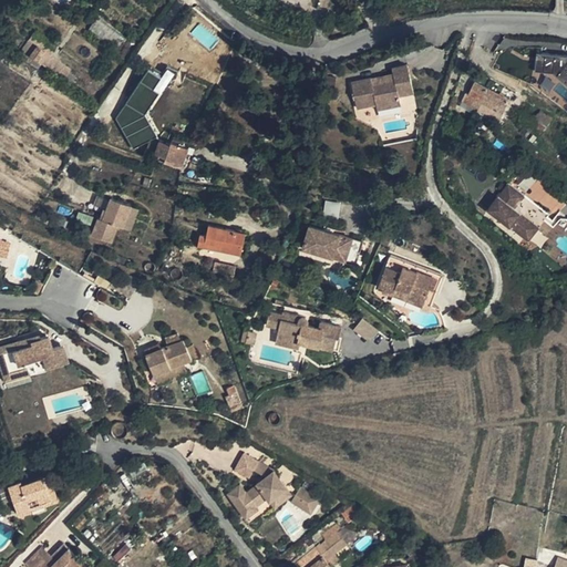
[(33,33),(29,39),(51,55),(55,50),(33,33)]
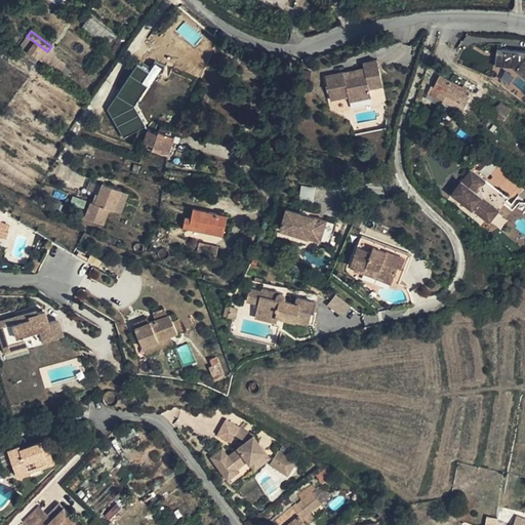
[(27,36),(18,48),(27,54),(25,57),(35,64),(39,58),(41,59),(47,51),(27,36)]
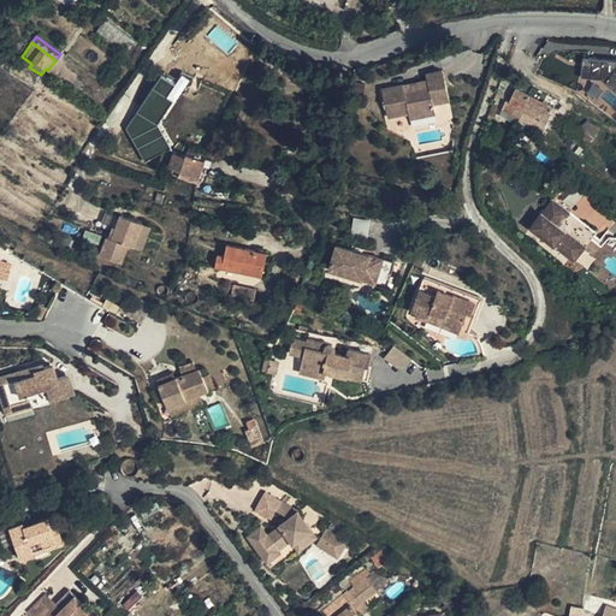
[(53,75),(61,63),(57,59),(48,70),(53,75)]
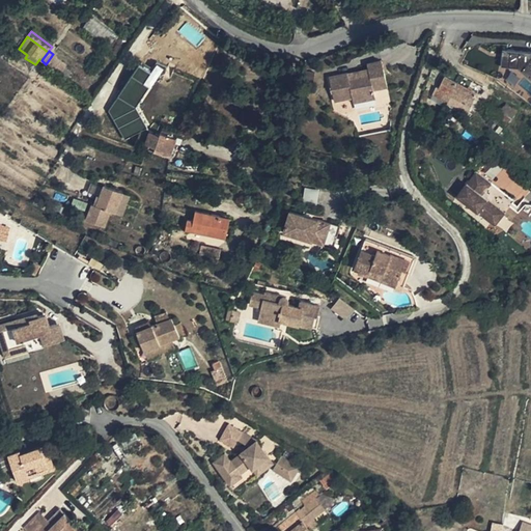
[(499,74),(530,77),(530,54),(502,51),(499,74)]
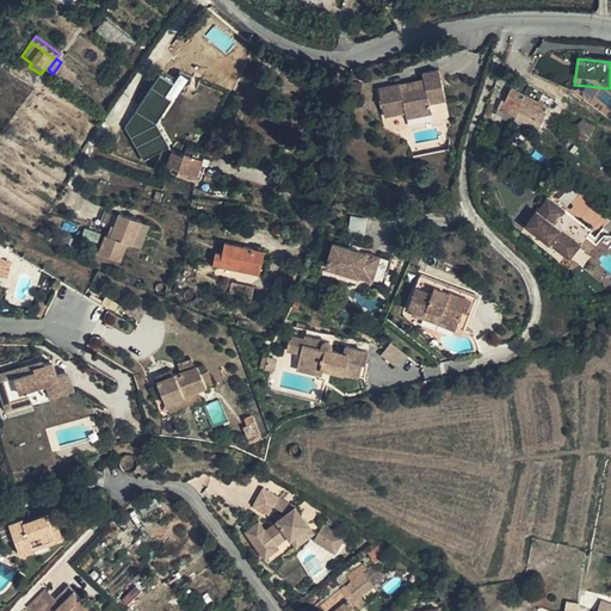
[(78,74),(61,62),(53,74),(69,85),(78,74)]
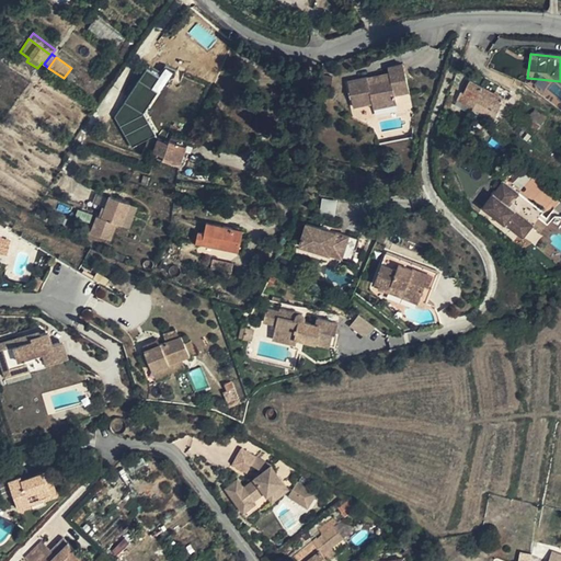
[(367,77),(347,81),(353,106),(371,103),(374,109),(397,103),(395,94),(410,91),(403,64),(388,67),(390,79),(368,83),(367,77)]
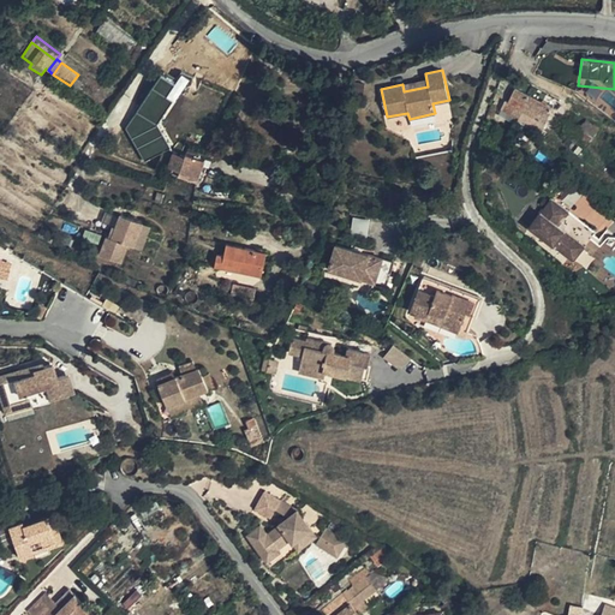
[(167,139),(155,131),(189,79),(180,75),(172,85),(159,77),(120,136),(155,157),(167,139)]
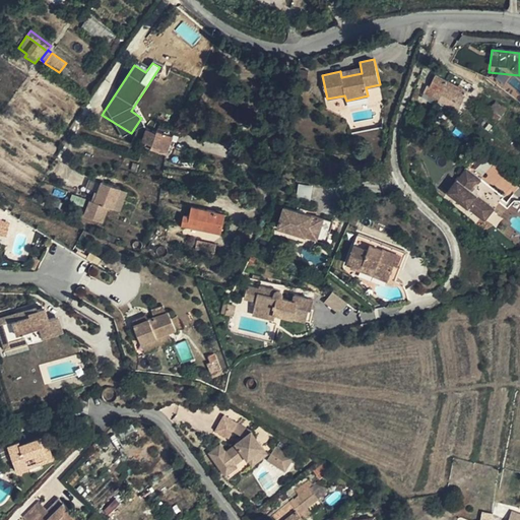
[(362,73),(361,67),(340,71),(341,77),(362,73)]
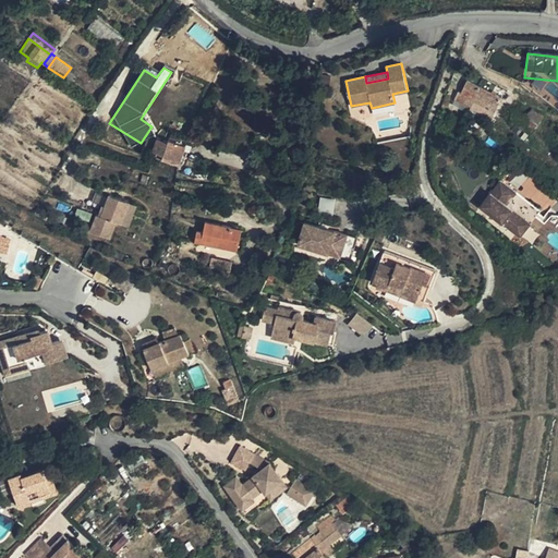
[(499,100),(465,82),(459,94),(493,112),(499,100)]
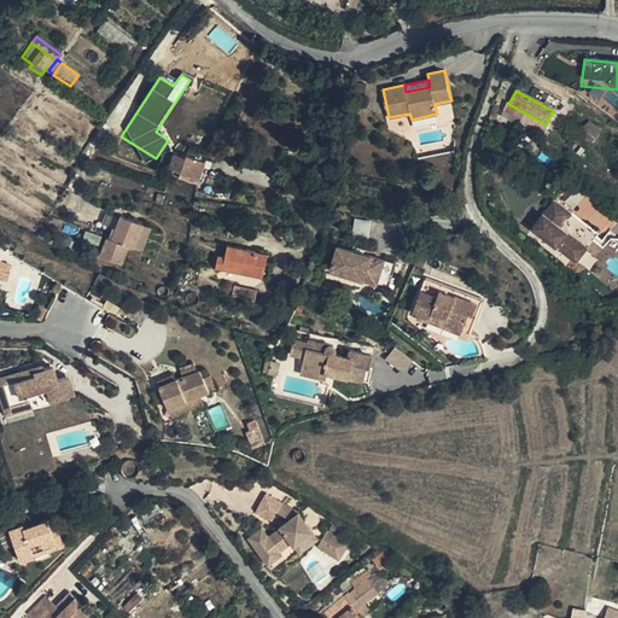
[(588,147),(599,130),(587,121),(584,124),(575,139),(588,147)]
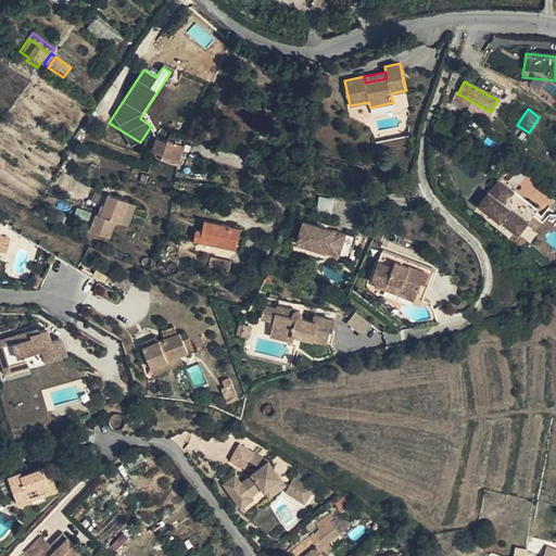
[(152,151),(161,154),(166,141),(156,137),(152,151)]
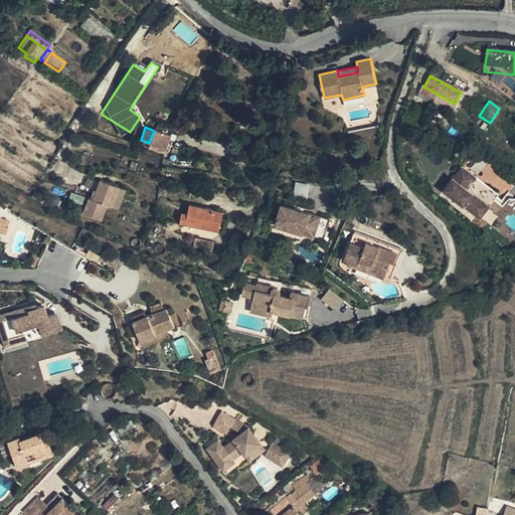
[(171,134),(155,128),(148,147),(164,153),(171,134)]
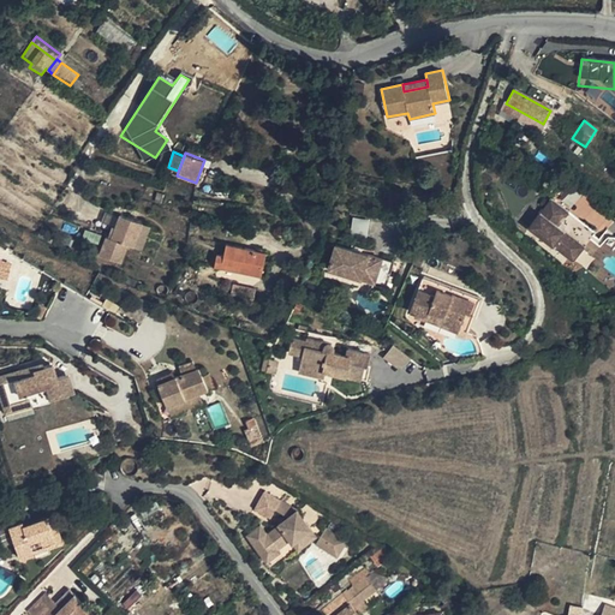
[(550,201),(526,232),(566,262),(579,246),(557,230),(568,215),(550,201)]
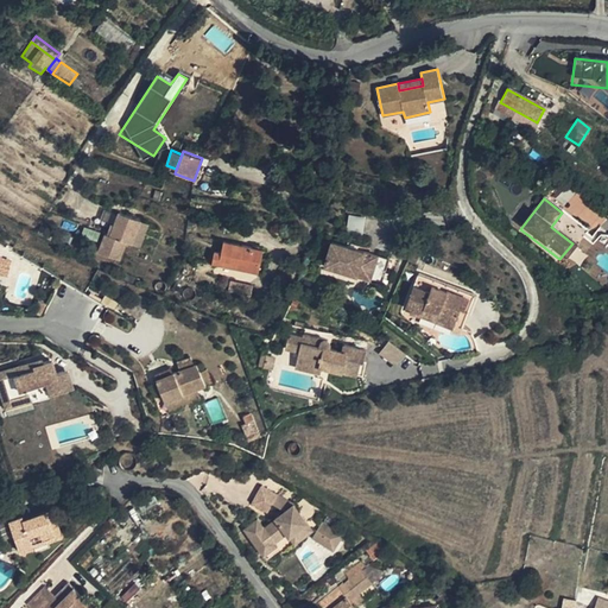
[(132,244),(141,219),(119,210),(111,235),(105,233),(99,252),(119,260),(126,242),(132,244)]
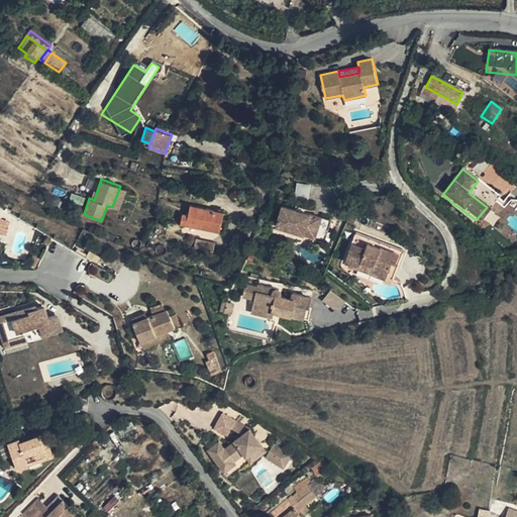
[(296,184),(296,197),(309,197),(310,185),(296,184)]
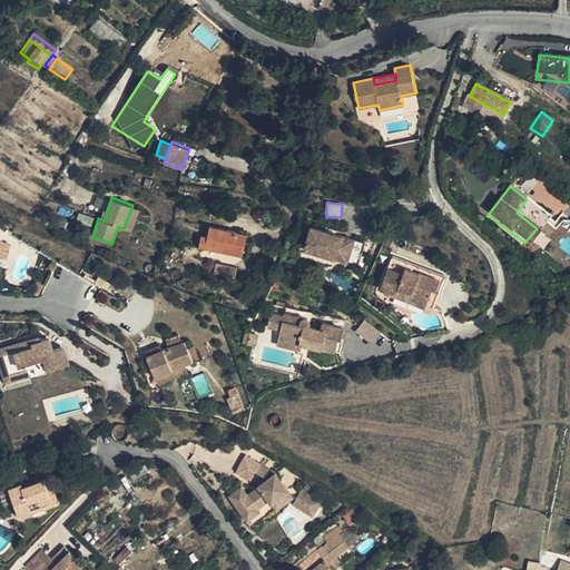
[(133,205),(124,228),(131,232),(140,208),(133,205)]
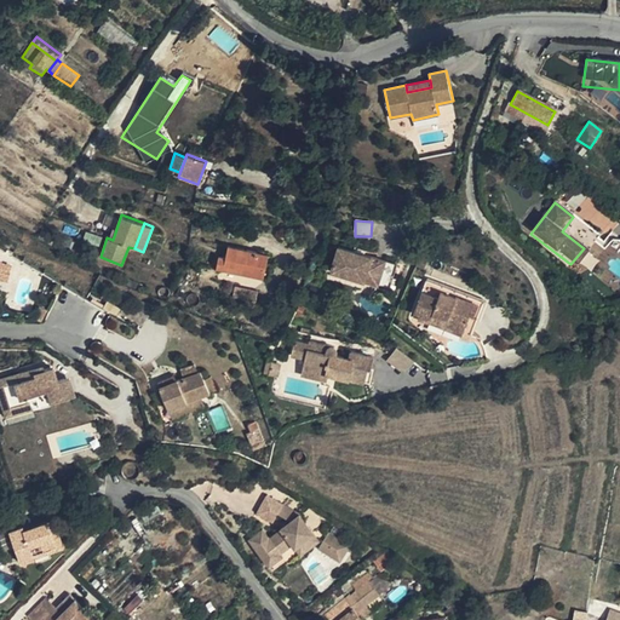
[(218,256),(216,268),(264,277),(269,253),(228,245),(225,257),(218,256)]
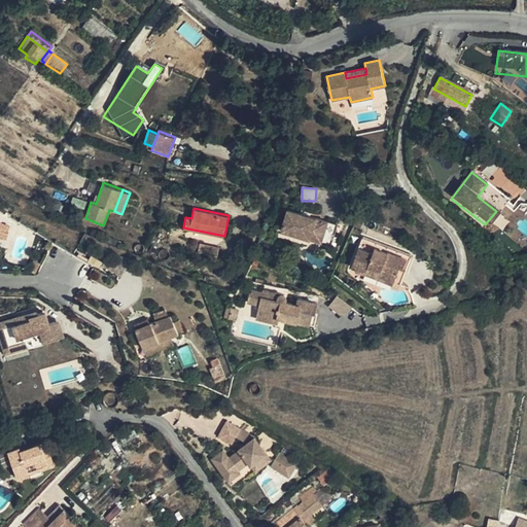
[(288,209),(281,230),(331,245),(339,223),(288,209)]
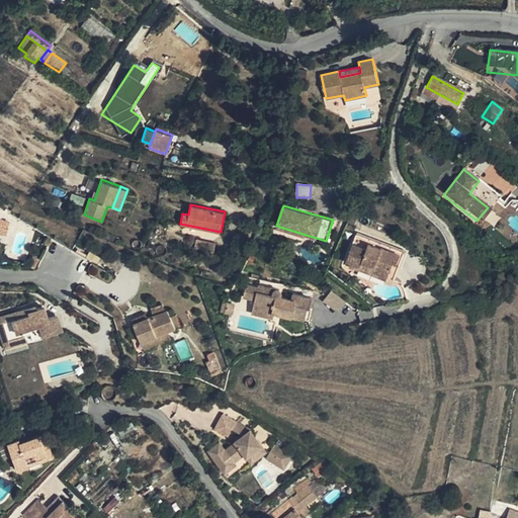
[(492,211),(488,207),(477,221),(481,224),(492,211)]
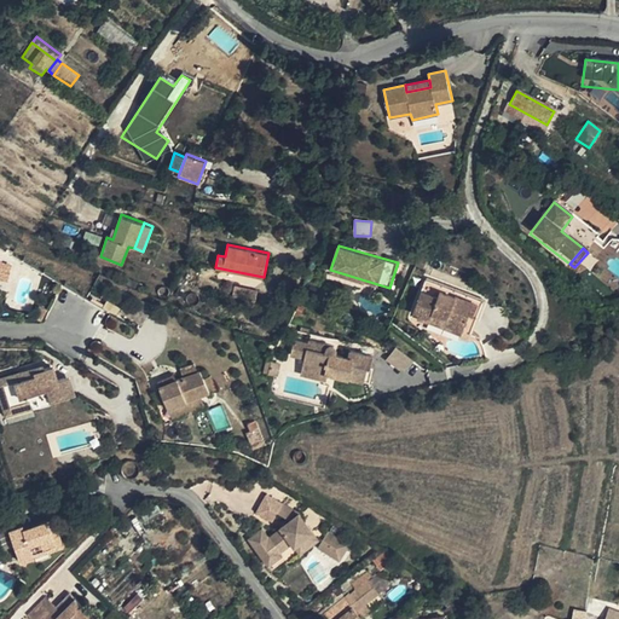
[(426,278),(412,312),(418,314),(417,318),(428,323),(431,318),(470,334),(482,300),(426,278)]
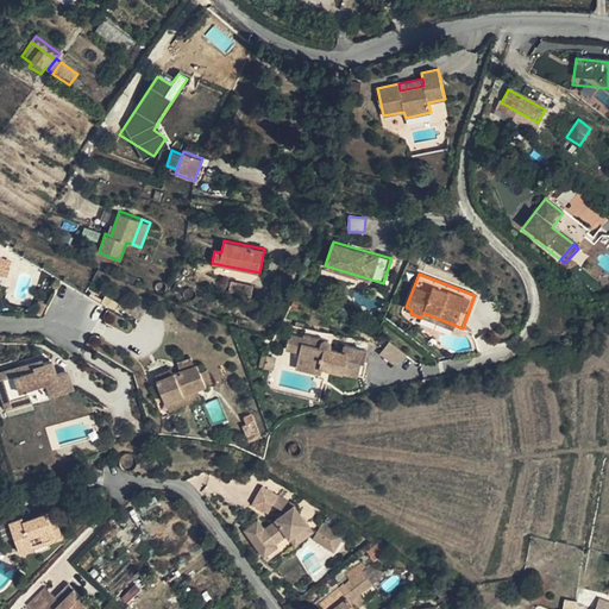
[(232,282),(230,292),(250,296),(252,286),(232,282)]
